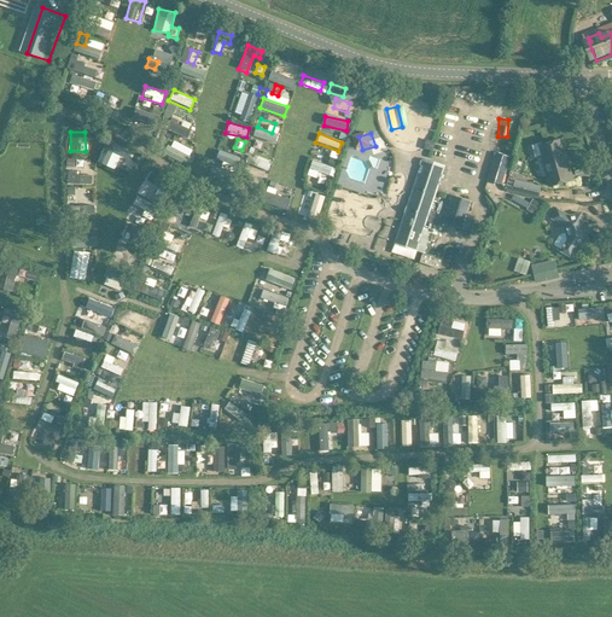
[(432,149),(433,140),(425,139),(424,147),(432,149)]
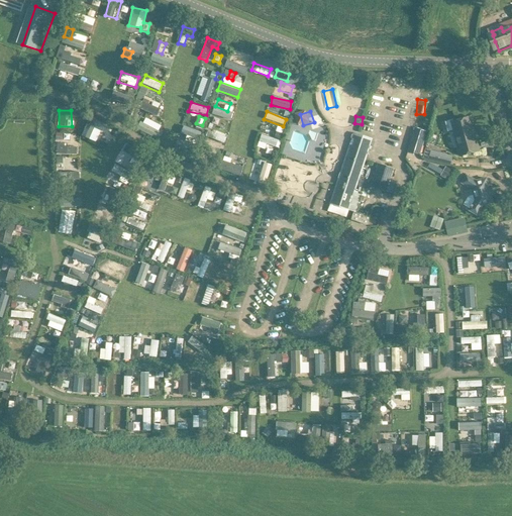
[(140,129),(160,136),(164,125),(144,118),(140,129)]
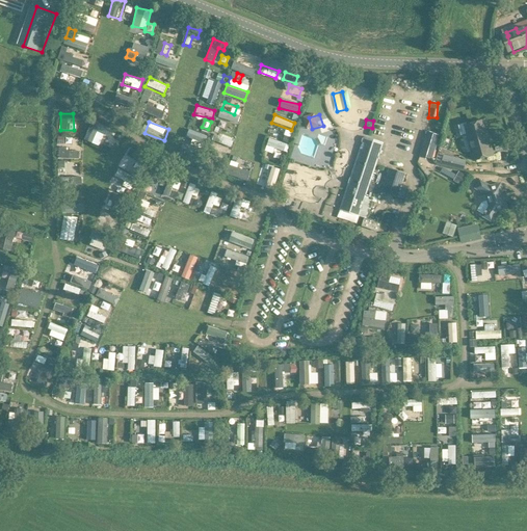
[(489,122),(472,126),(479,152),(476,153),(478,161),(498,156),(494,139),(492,140),(491,135),(492,135),(489,122)]
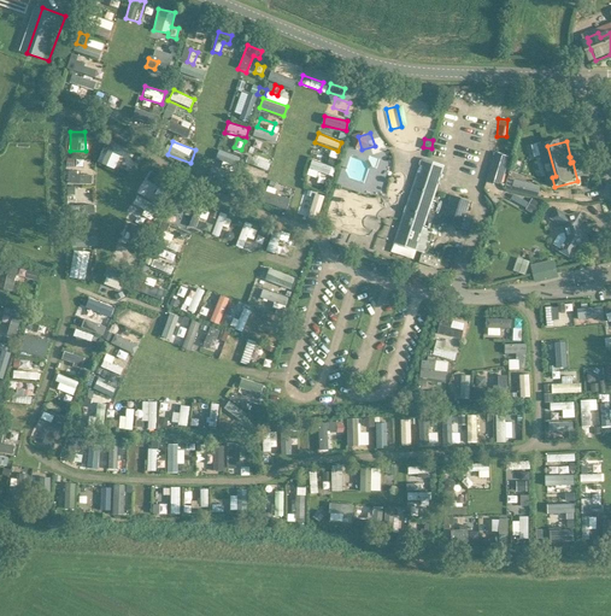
[(116,170),(124,151),(106,142),(98,162),(116,170)]
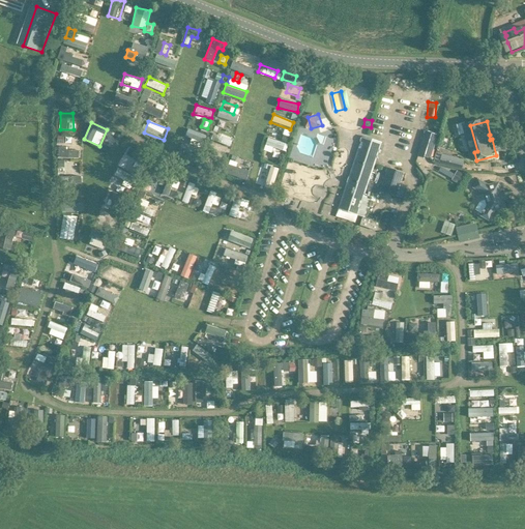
[(424,156),(435,159),(443,136),(431,133),(424,156)]
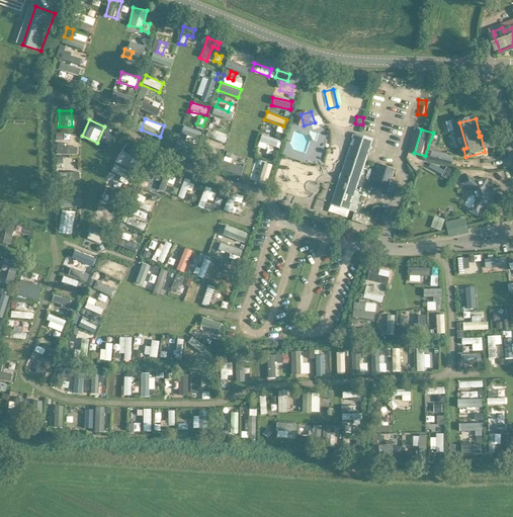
[(267,145),(277,150),(280,141),(263,133),(256,148),(264,151),(267,145)]
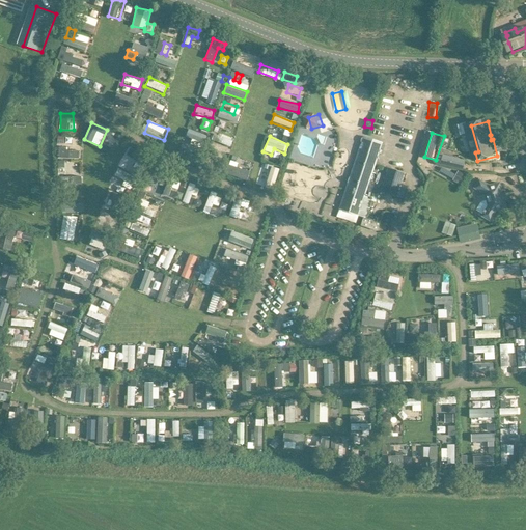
[(370,219),(374,210),(376,201),(369,199),(370,196),(375,197),(379,187),(374,186),(385,152),(388,144),(368,138),(366,139),(365,142),(366,144),(344,211),(368,219),(370,219)]
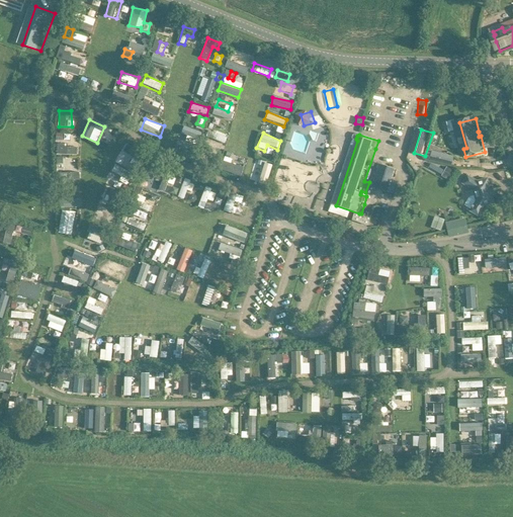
[(122,144),(109,176),(123,182),(137,150),(122,144)]
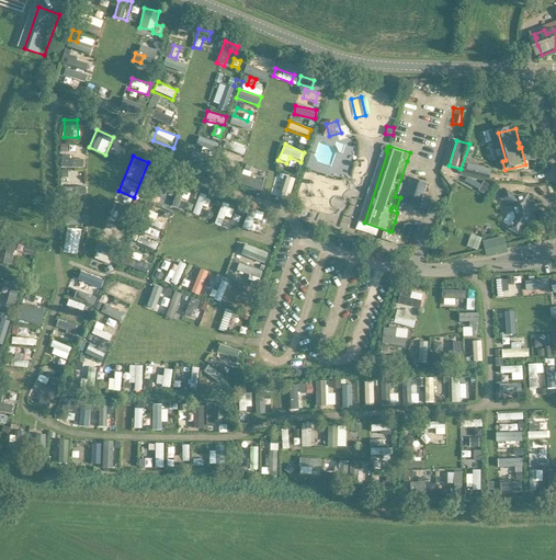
[(248,187),(259,192),(267,171),(256,167),(248,187)]
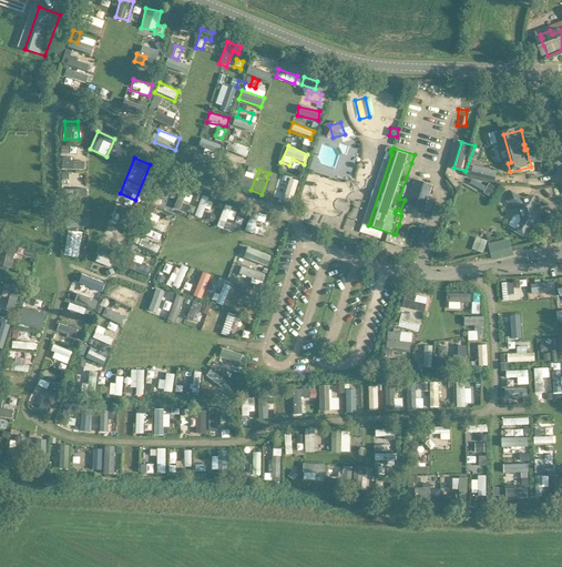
[(492,170),(491,179),(499,181),(501,172),(492,170)]
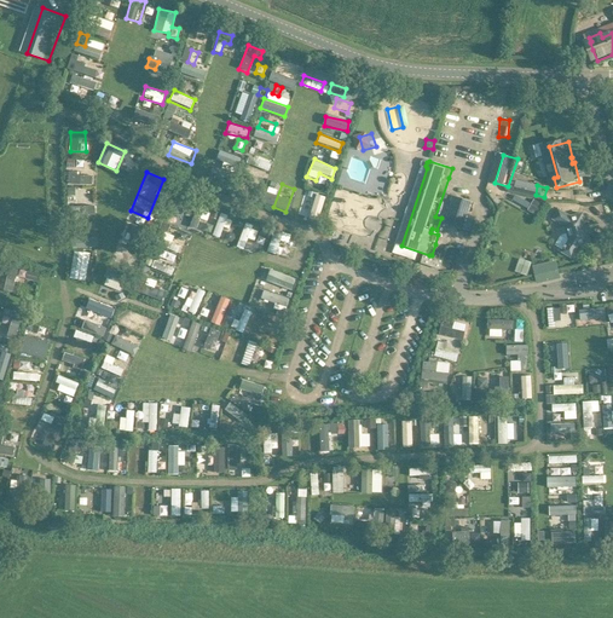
[(323,212),(325,194),(304,191),(301,208),(323,212)]
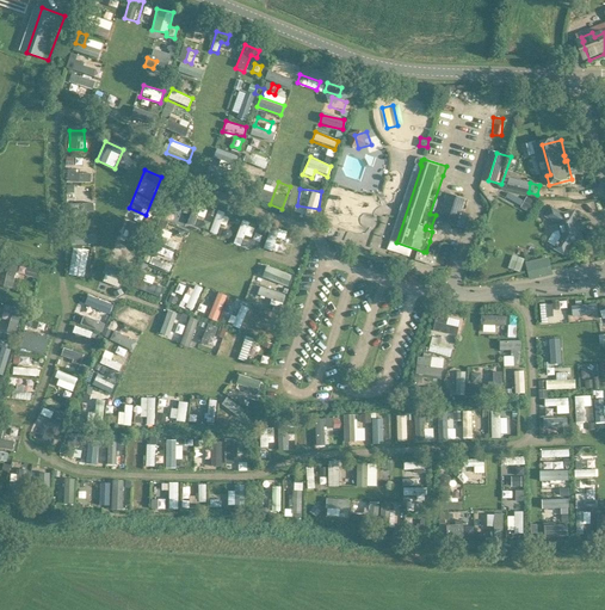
[(443,222),(464,228),(471,201),(452,193),(443,222)]
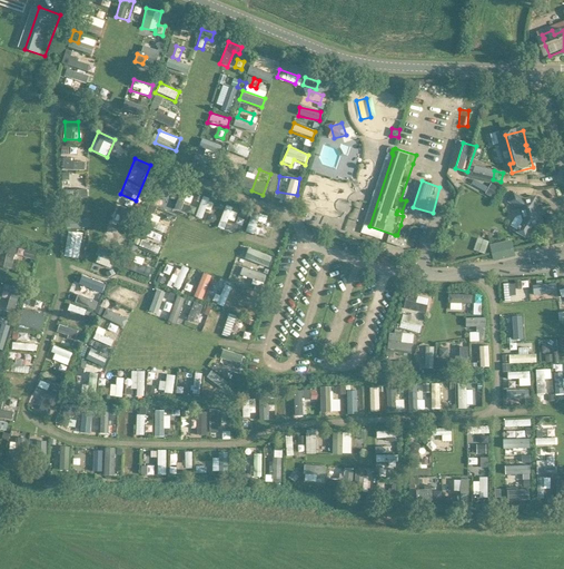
[(488,184),(484,194),(494,198),(498,188),(488,184)]
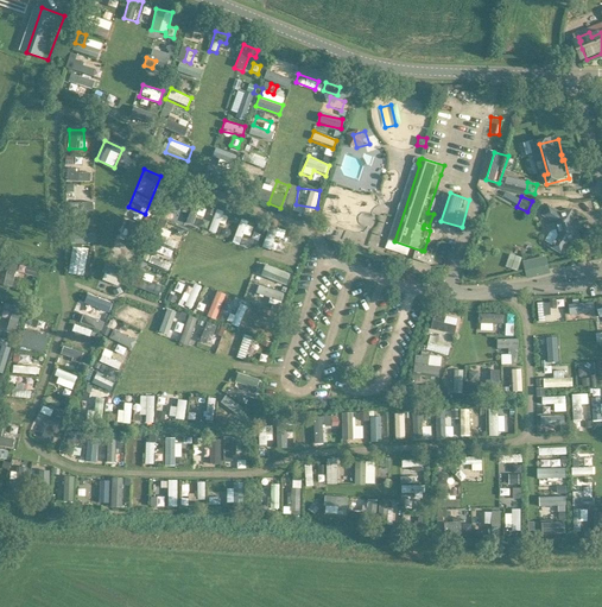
[(192,225),(198,209),(191,207),(185,222),(192,225)]
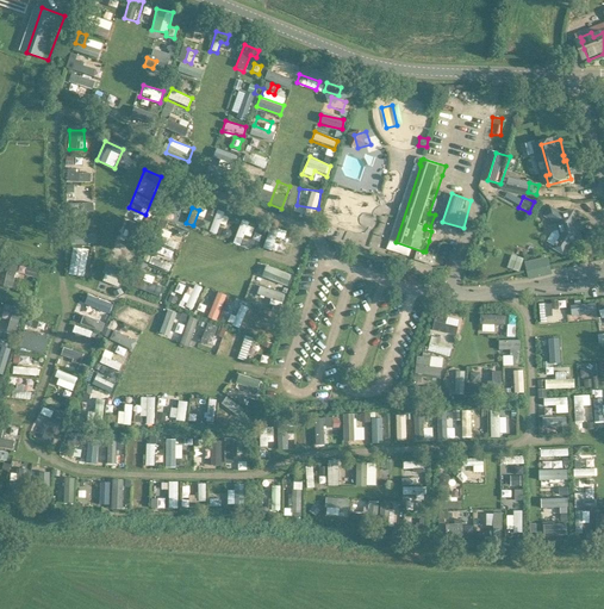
[(550,217),(562,224),(566,238),(564,243),(562,242),(561,244),(562,246),(559,250),(568,255),(576,243),(587,241),(585,230),(586,230),(584,221),(583,222),(579,211),(568,215),(556,207),(550,217)]
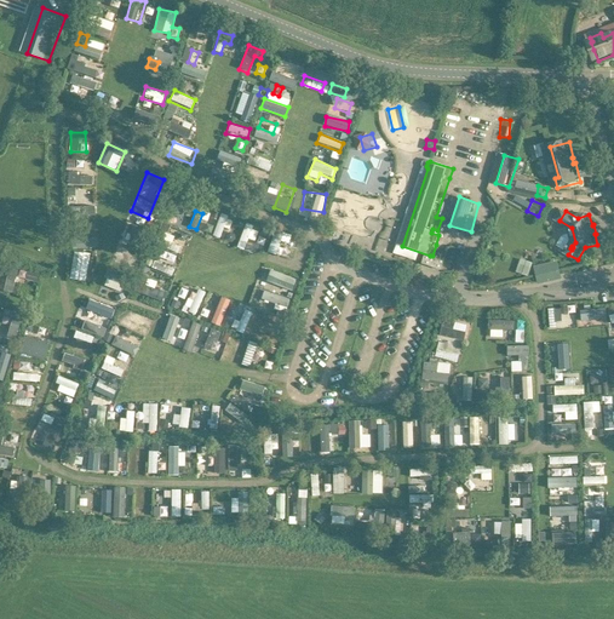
[(223,228),(227,229),(231,216),(219,212),(212,236),(221,239),(223,228)]
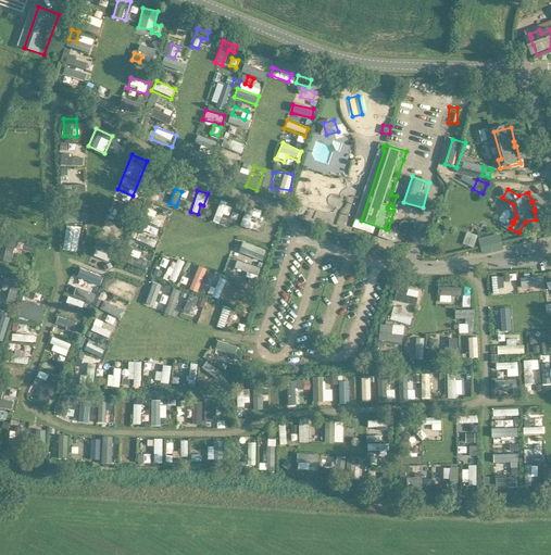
[(223,214),(227,215),(233,203),(221,199),(212,221),(220,223),(223,214)]
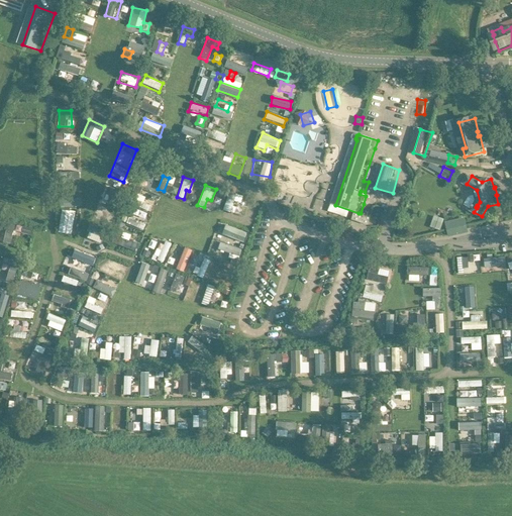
[(140,187),(138,193),(144,196),(147,190),(140,187)]
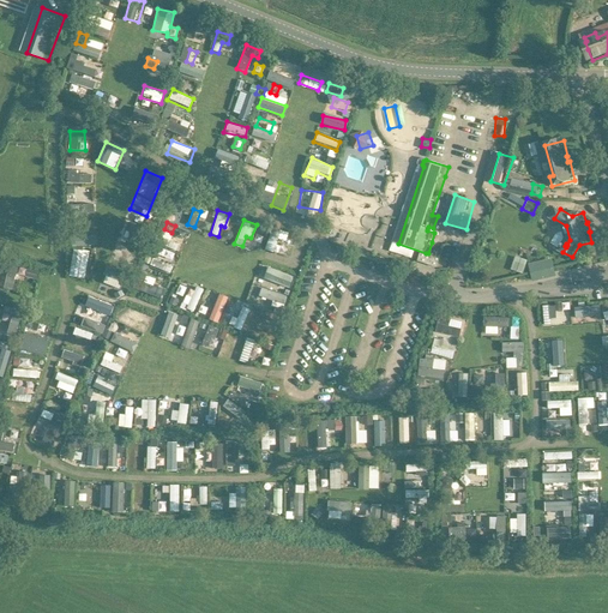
[(260,246),(266,229),(259,226),(253,244),(260,246)]
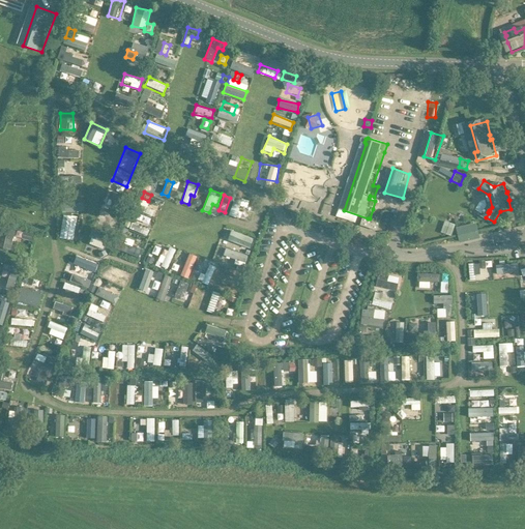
[(234,195),(228,215),(236,218),(243,198),(234,195)]
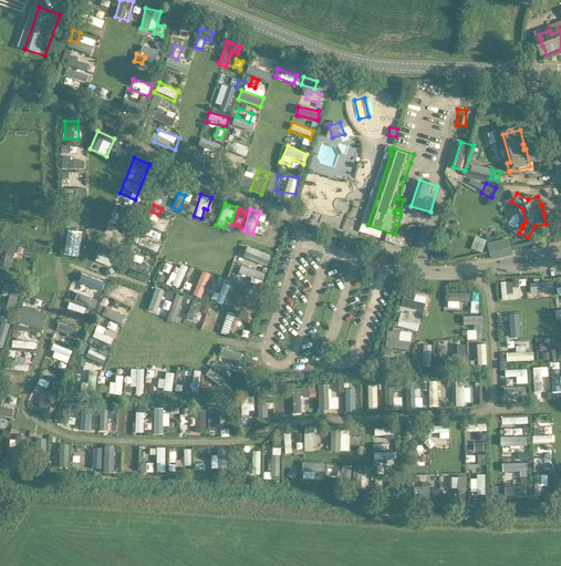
[(116,236),(116,226),(104,226),(105,236),(116,236)]
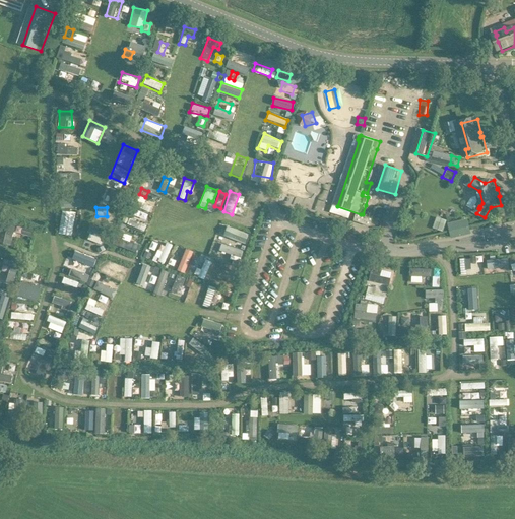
[(361,214),(358,221),(375,228),(377,219),(363,214),(361,214)]
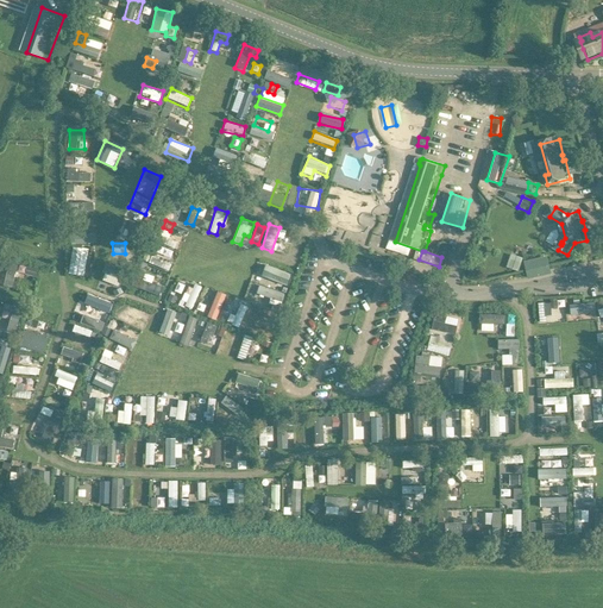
[(516,258),(513,269),(525,273),(528,263),(516,258)]
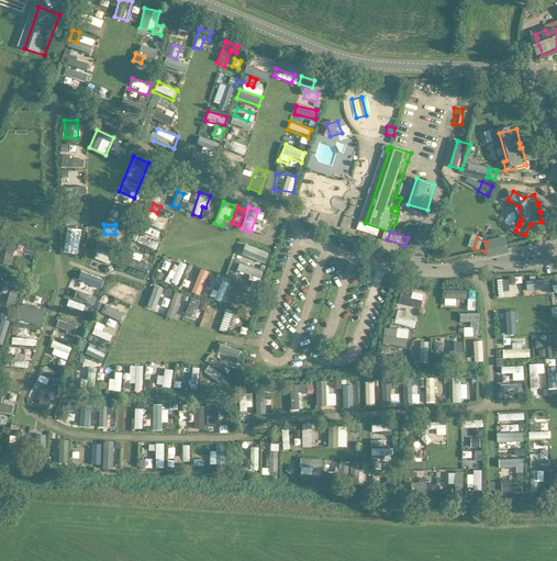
[(514,254),(510,238),(490,243),(493,257),(502,255),(502,257),(514,254)]
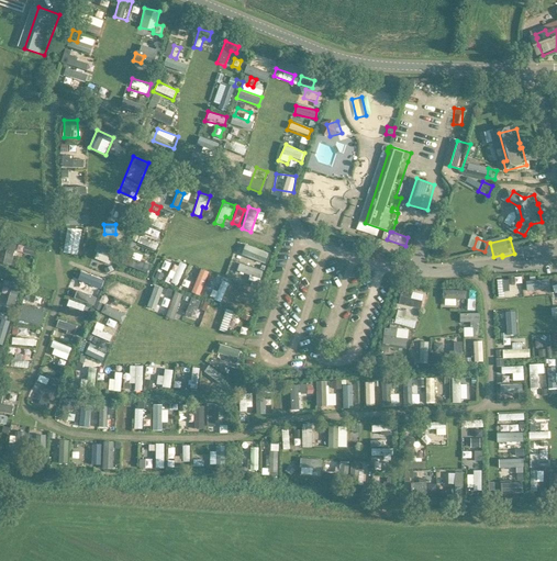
[(6,240),(2,249),(9,251),(12,243),(6,240)]
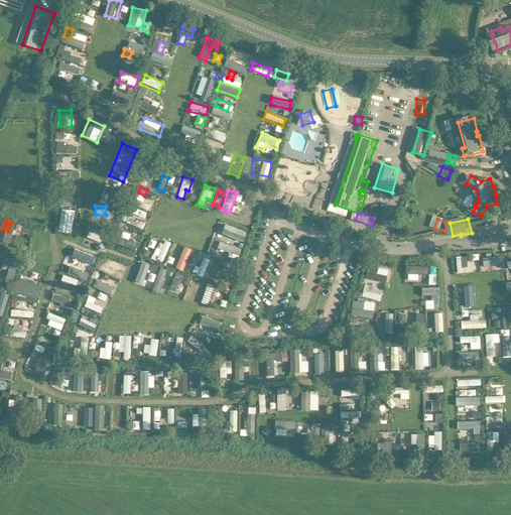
[(222,222),(218,230),(237,238),(240,230),(222,222)]
